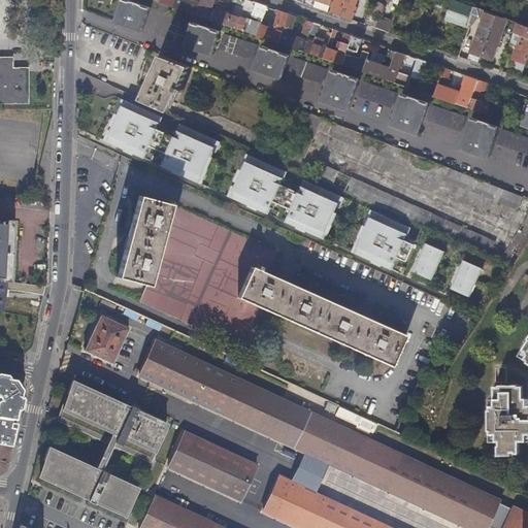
[(127,0),(123,0),(116,23),(142,32),(151,8),(127,0)]
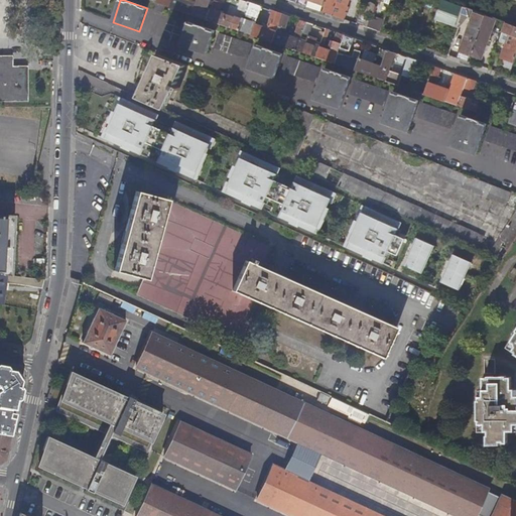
[(172,0),(170,8),(192,15),(197,4),(183,0),(172,0)]
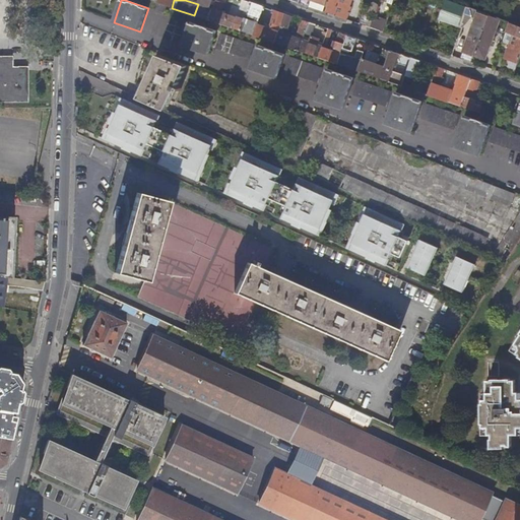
[(194,15),(209,20),(213,9),(200,5),(201,1),(201,0),(211,0),(216,1),(216,0),(198,0),(199,1),(198,4),(194,15)]
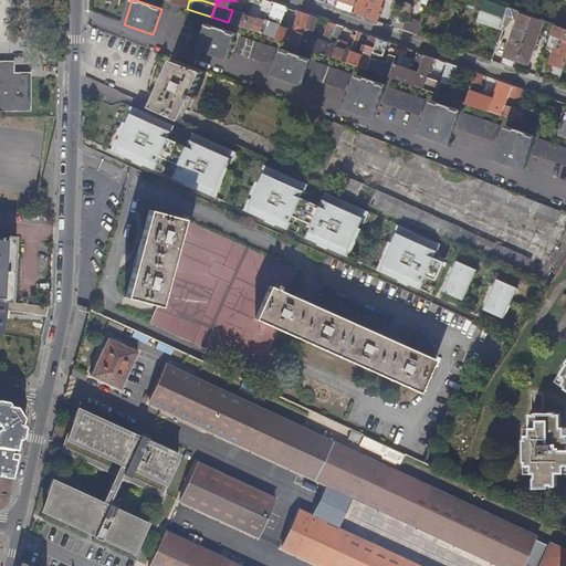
[(358,0),(355,13),(366,17),(370,0),(358,0)]
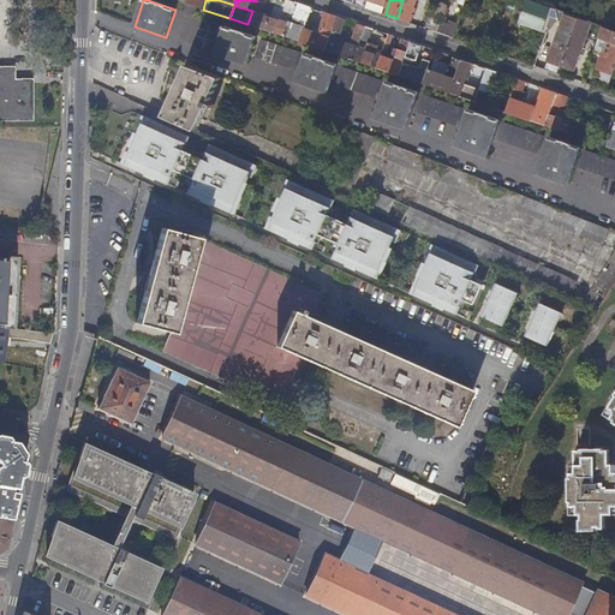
[(425,0),(423,10),(430,13),(435,0),(402,0),(398,18),(412,23),(415,15),(412,13),(413,10),(416,11),(416,7),(415,7),(416,0),(425,0)]
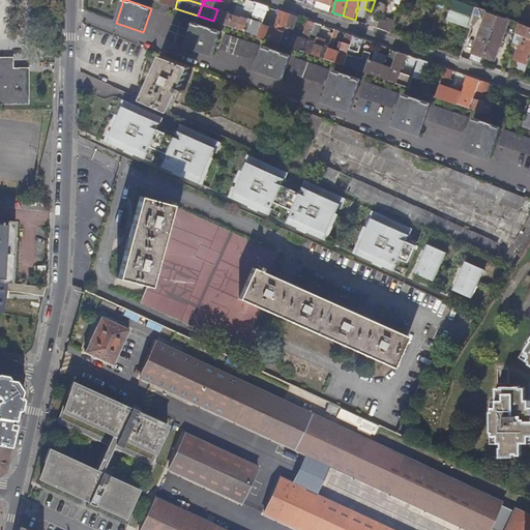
[(454,0),(447,20),(467,27),(475,6),(458,0),(454,0)]
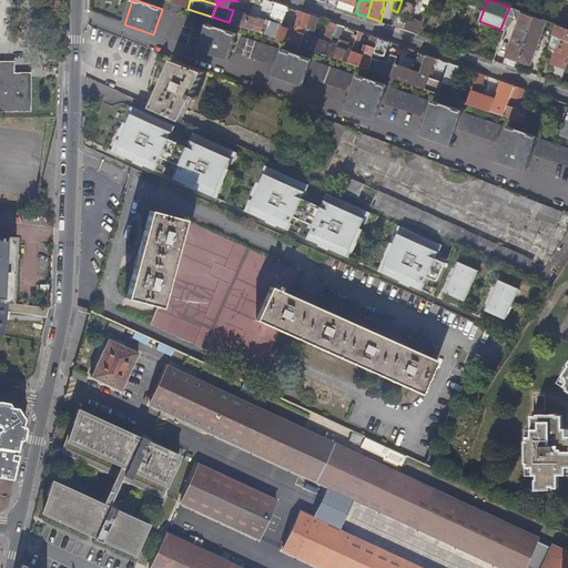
[(183,7),(173,3),(171,10),(180,13),(183,7)]
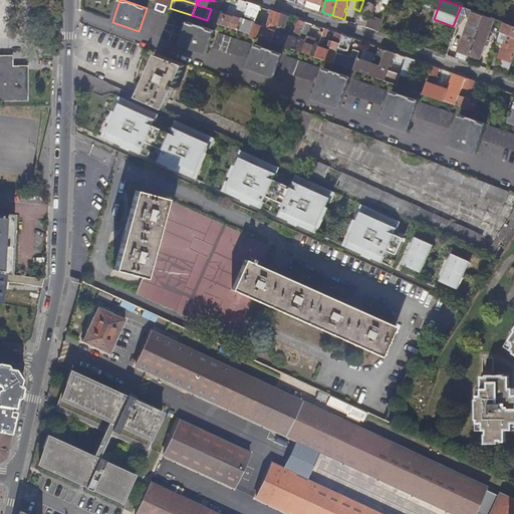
[(453,26),(458,27),(467,17),(466,8),(461,6),(453,26)]
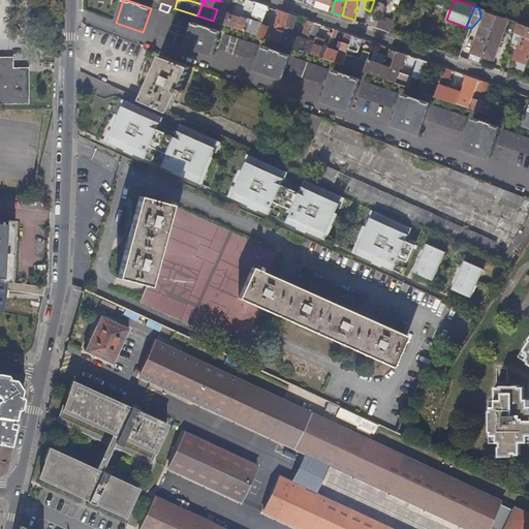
[(484,19),(472,53),(483,56),(498,16),(479,8),(480,18),(484,19)]
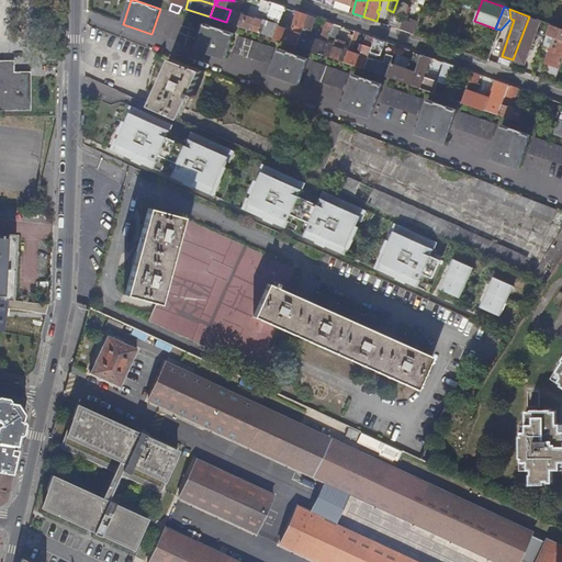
[(226,22),(259,33),(262,25),(263,21),(231,10),(226,22)]
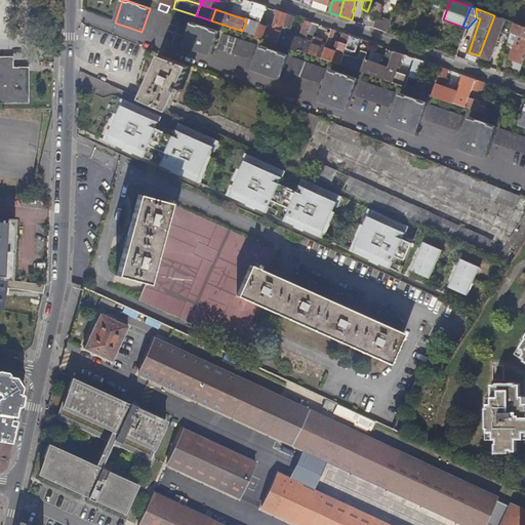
[(282,26),(284,26),(288,14),(279,10),(275,23),(277,24),(276,26),(281,28),(282,26)]
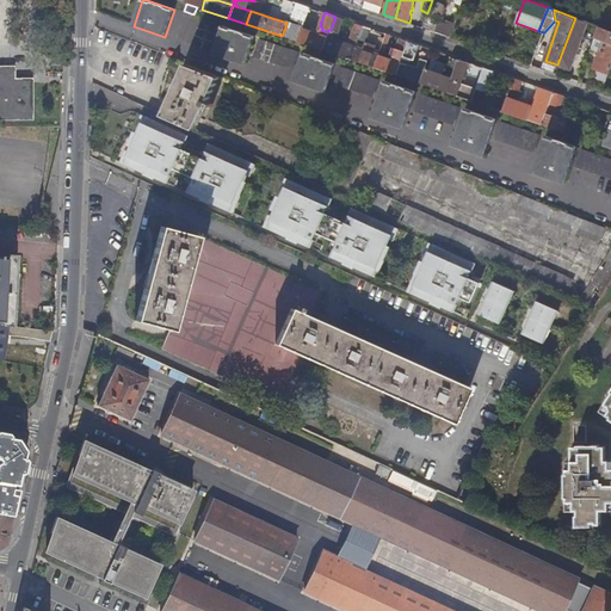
[(331,30),(331,31),(339,35),(344,19),(335,17),(331,30)]
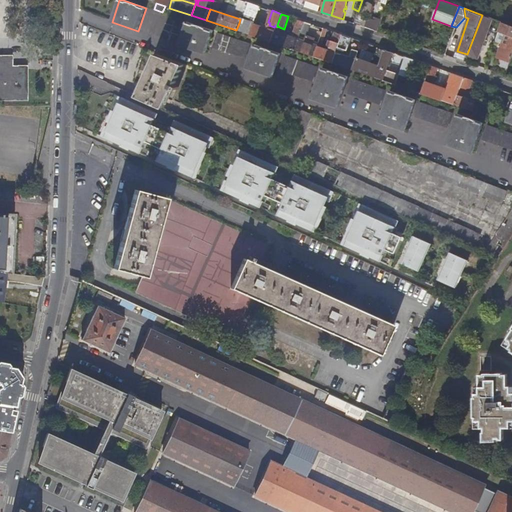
[(482,15),(467,54),(478,58),(493,18),(482,15)]
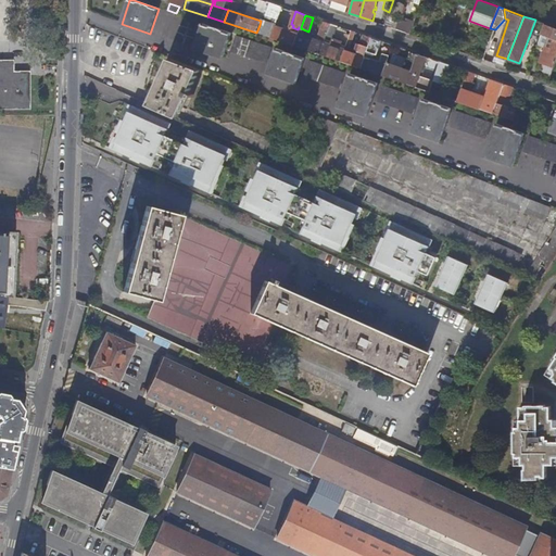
[(185,20),(176,40),(192,46),(200,25),(185,20)]
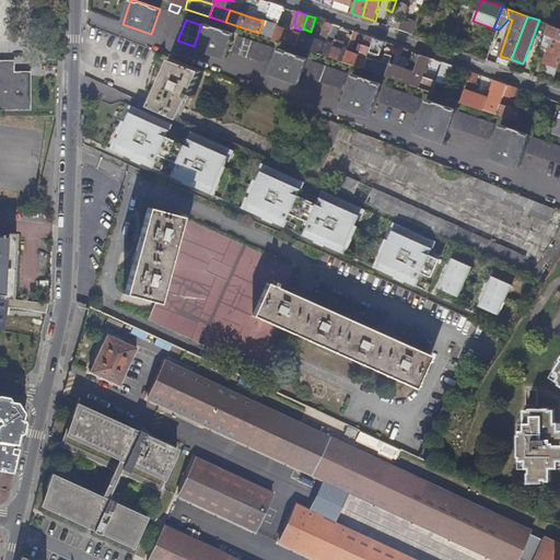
[(411,22),(407,33),(412,34),(418,21),(413,20),(412,22),(411,22)]
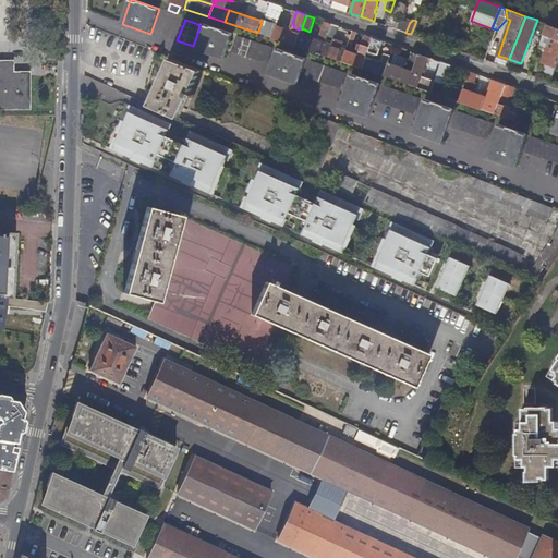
[(300,34),(295,46),(322,55),(326,43),(332,24),(325,21),(318,39),(300,34)]
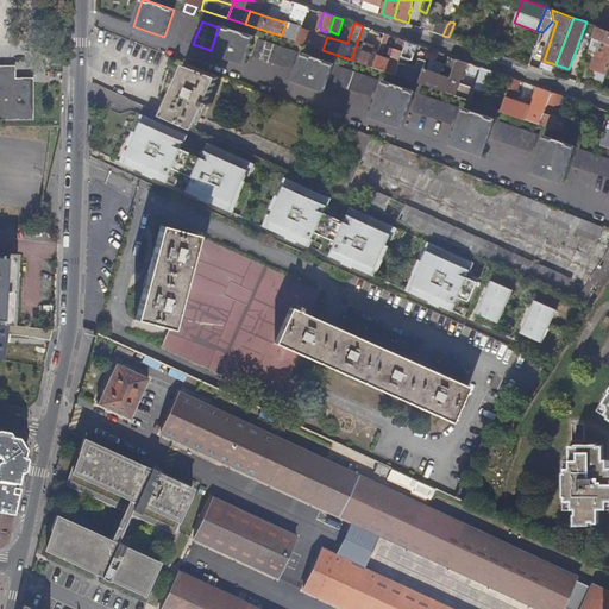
[(281,36),(297,42),(302,30),(289,25),(288,29),(284,27),(281,36)]
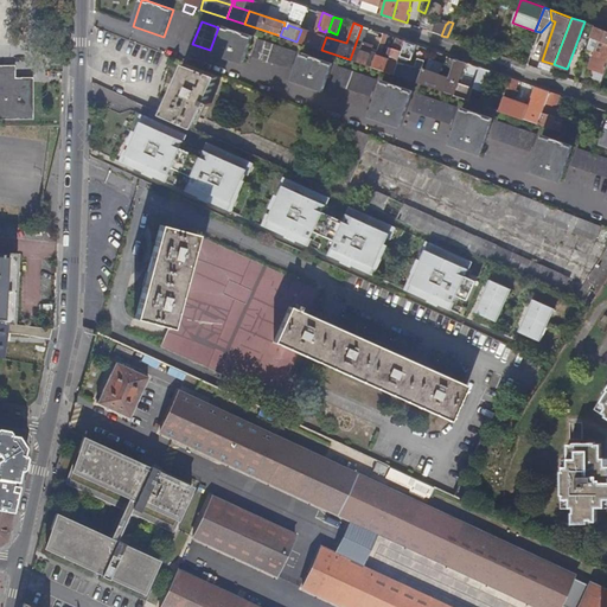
[(223,26),(213,53),(243,64),(254,37),(223,26)]
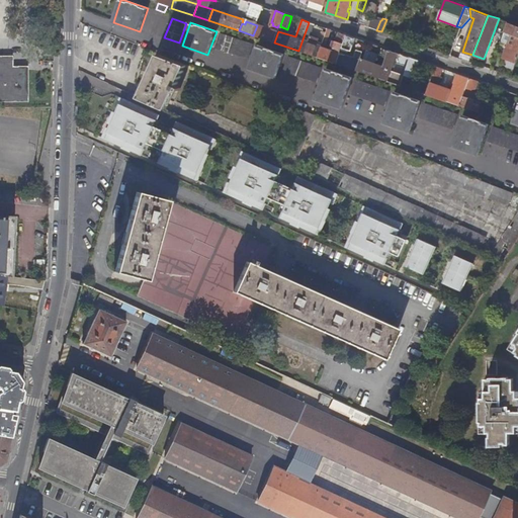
[(515,69),(517,59),(517,25),(509,22),(502,41),(509,45),(502,64),(515,69)]
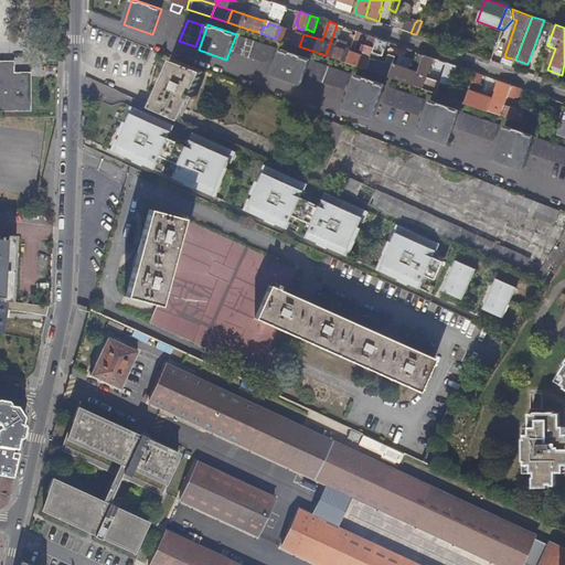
[(280,28),(276,39),(299,46),(304,34),(283,27),(280,27),(280,28)]
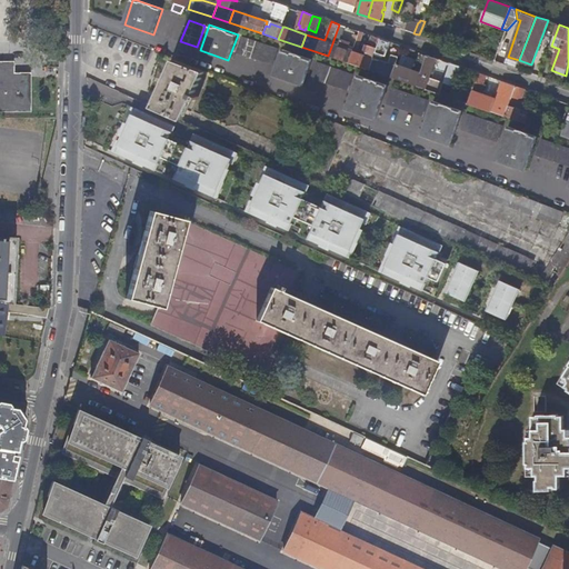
[(355,50),(350,63),(370,70),(375,58),(360,53),(363,45),(360,43),(365,33),(361,32),(359,36),(358,39),(355,50)]
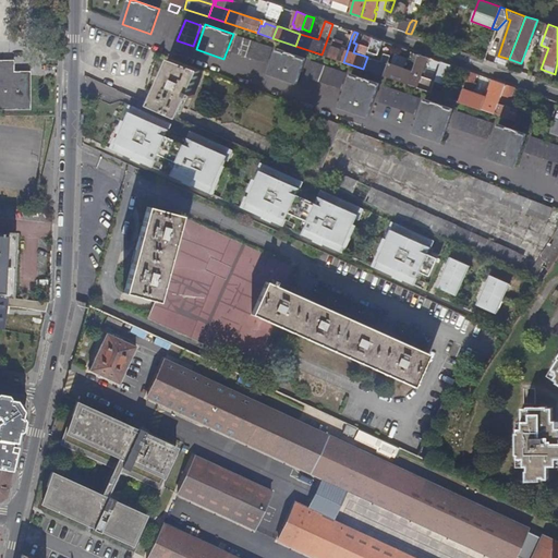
[(374,38),(366,35),(362,45),(371,48),(374,38)]
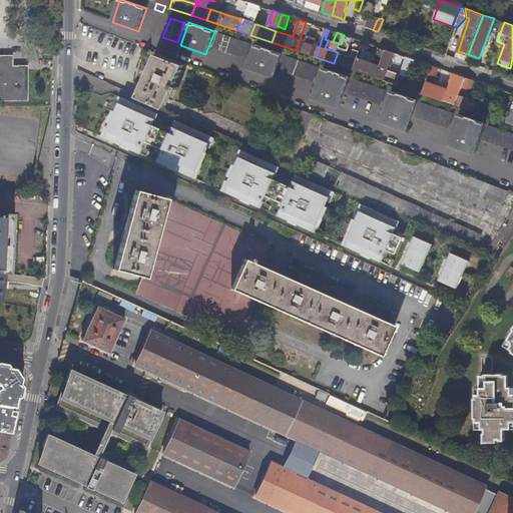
[(218,34),(213,48),(245,59),(250,45),(218,34)]
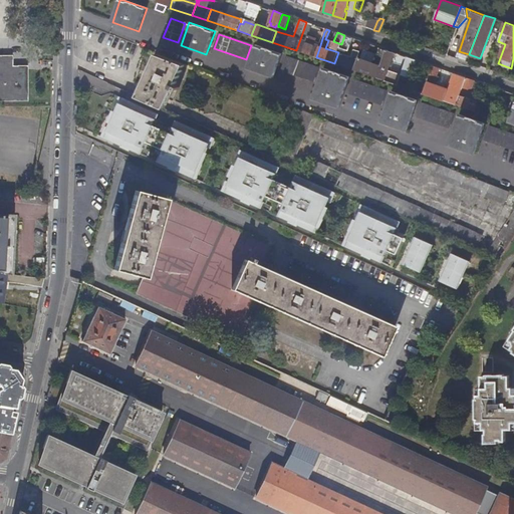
[(338,52),(334,63),(354,70),(358,58),(360,52),(352,49),(350,57),(345,55),(347,50),(348,50),(353,38),(344,35),(341,44),(340,46),(338,50),(338,52)]
